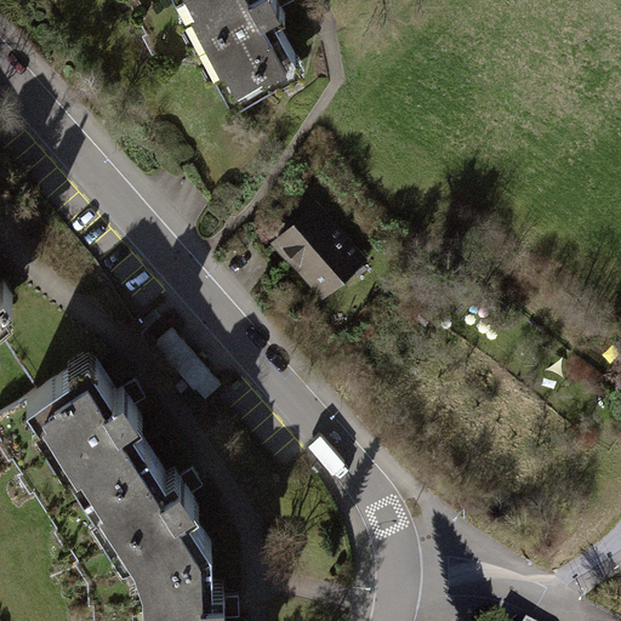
[(126,0),(132,10),(151,0),(126,0)]
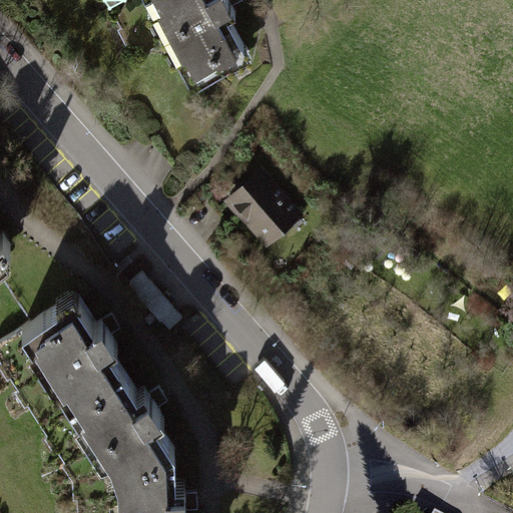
[(124,0),(109,8),(118,24),(124,20),(133,36),(127,39),(135,52),(164,35),(192,82),(247,50),(222,8),(236,0),(124,0)]
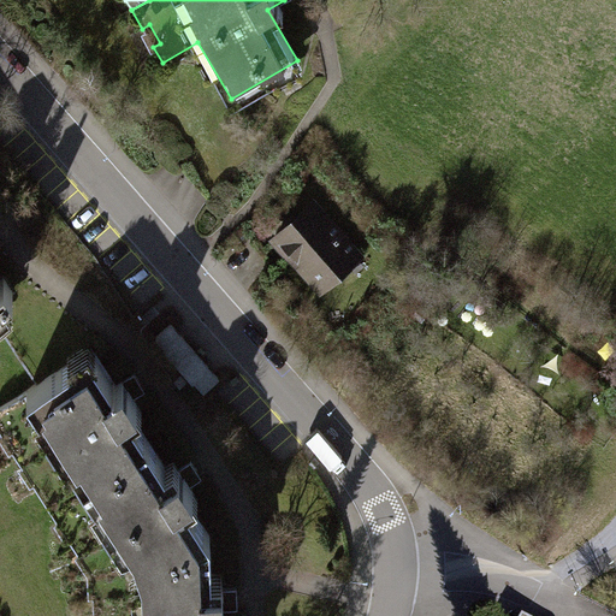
[(315,203),(277,237),(317,283),(355,250),(315,203)]
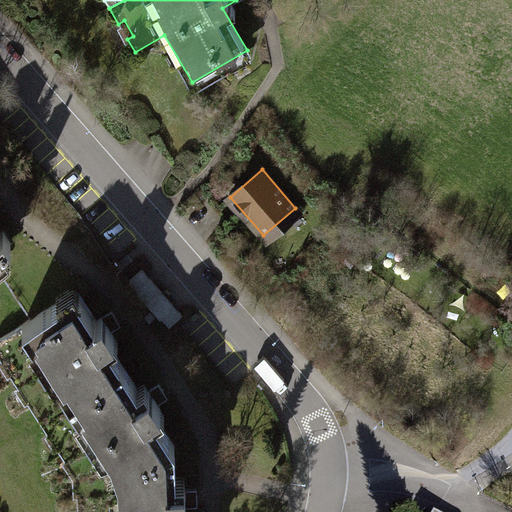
[(0,256),(6,252),(2,246),(9,241),(2,231),(0,232),(0,256)]
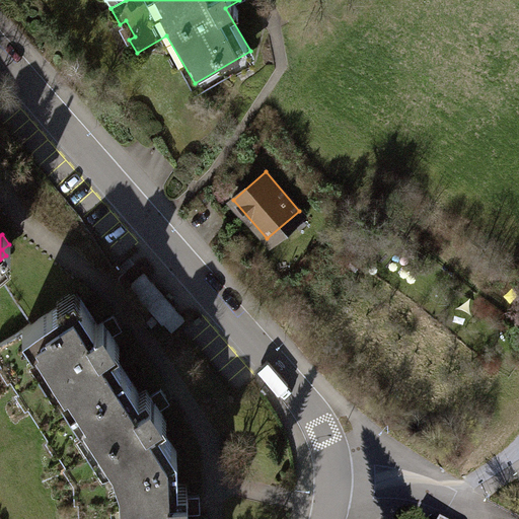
[(143,271),(128,284),(162,323),(165,320),(173,329),(186,318),(143,271)]
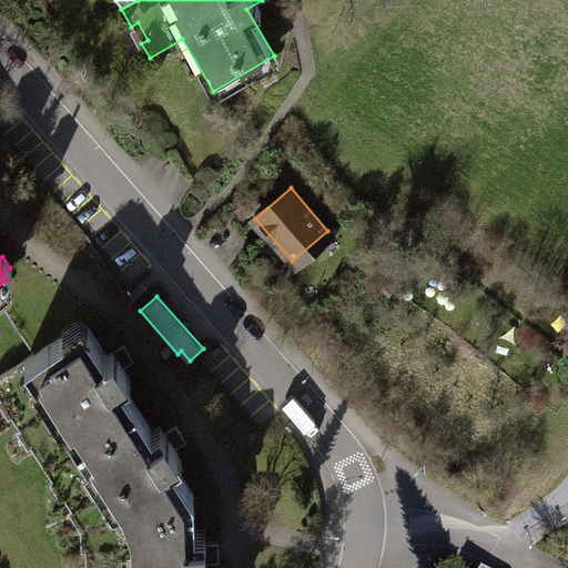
[(29,446),(40,464),(135,404),(119,378),(128,373),(123,366),(133,359),(123,343),(104,355),(84,323),(0,375),(0,397),(0,398),(6,395),(16,412),(10,415),(20,432),(26,428),(34,443),(29,446)]
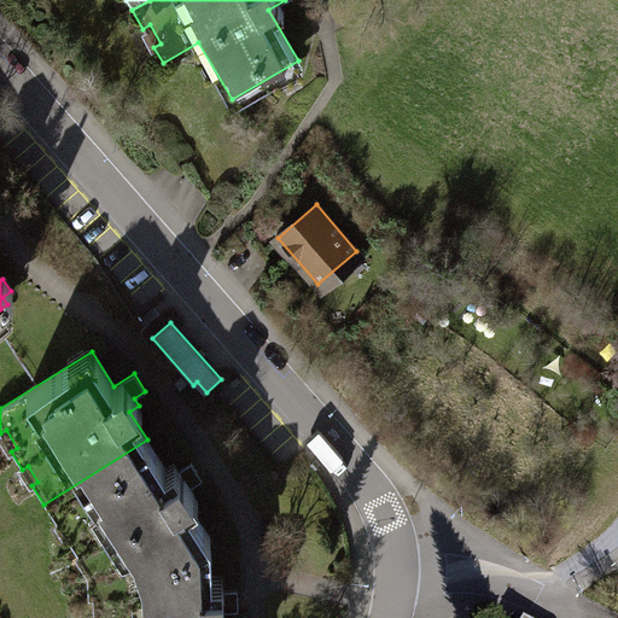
[(86,552),(98,572),(211,537),(184,497),(193,493),(191,488),(200,478),(190,460),(170,473),(147,439),(44,505),(57,523),(62,518),(74,534),(68,538),(77,557),(86,552)]
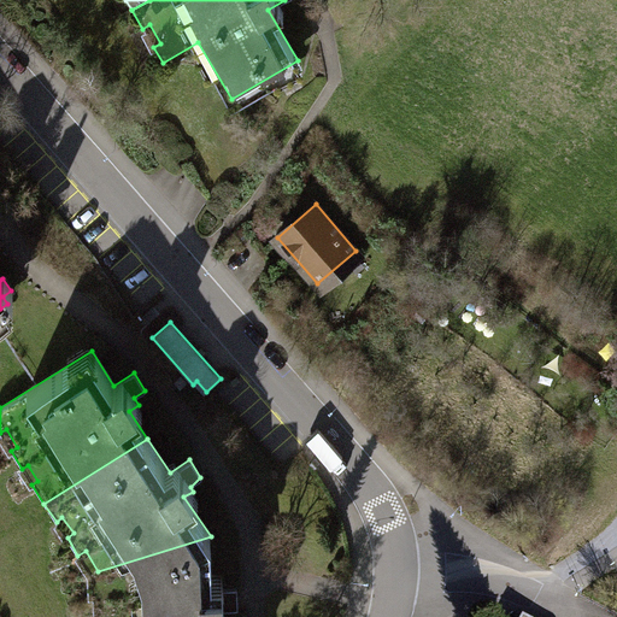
[(213,616),(213,612),(236,610),(238,588),(222,588),(221,583),(212,583),(211,536),(98,571),(99,597),(92,597),(93,615),(101,615),(100,616),(213,616)]
